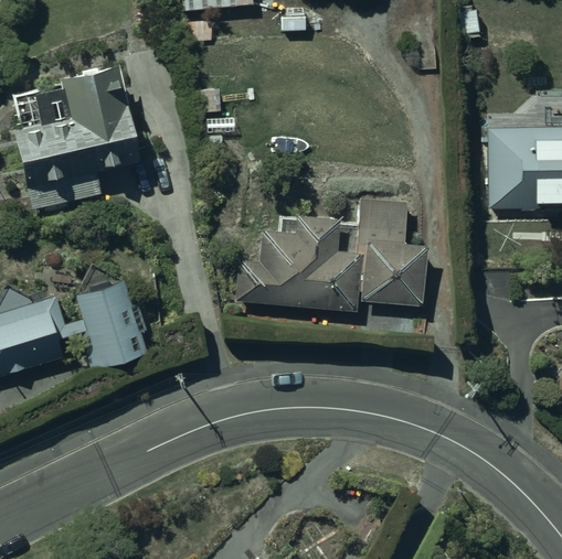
[(183,0),(186,10),(268,0),(183,0)]
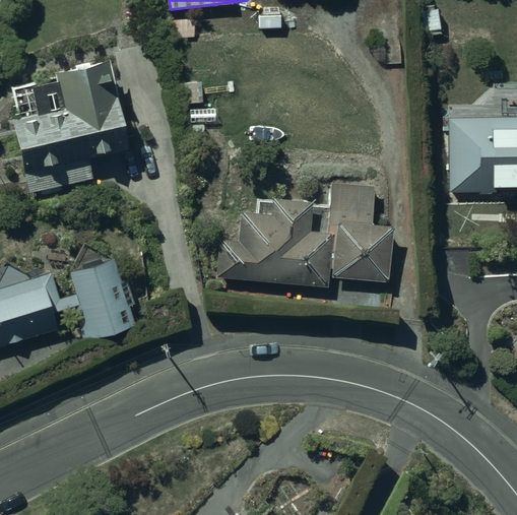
[(13,88),(21,123),(13,125),(30,192),(92,178),(88,158),(129,149),(108,68),(57,79),(13,88)]
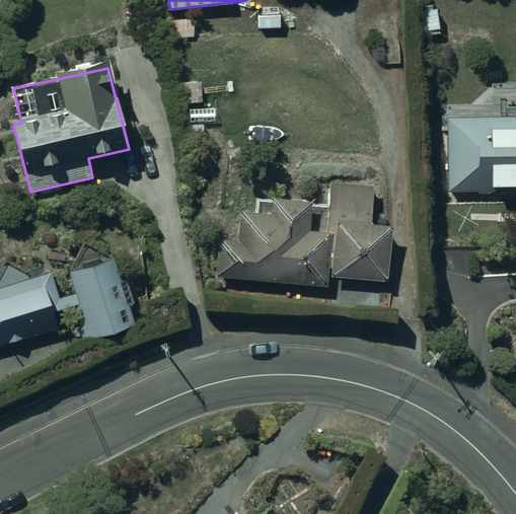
[(515,118),(449,119),(449,190),(515,189),(515,118)]
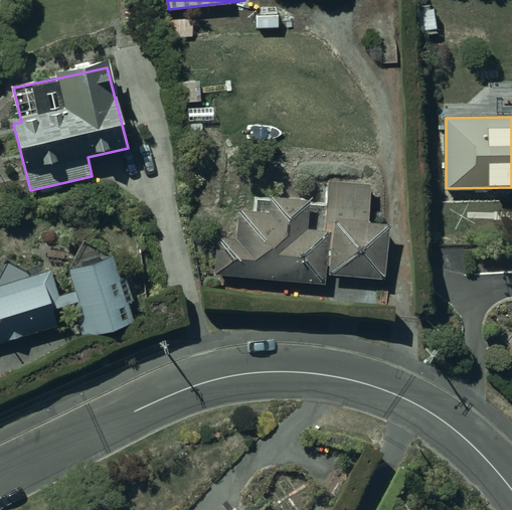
[(214,276),(325,282),(326,267),(331,267),(330,276),(387,279),(390,226),(368,225),(371,183),(328,180),(325,232),(308,231),(309,202),(271,200),(270,215),(239,214),(237,238),(216,237),(214,276)]
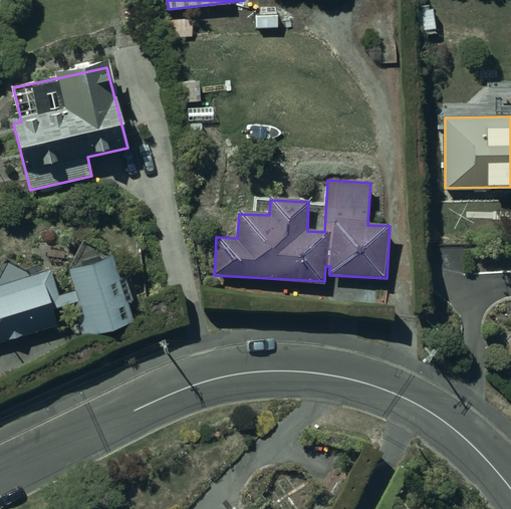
[(0,340),(59,323),(55,311),(73,306),(81,335),(134,320),(129,303),(134,301),(124,273),(118,275),(113,258),(68,272),(74,291),(58,296),(50,272),(0,286),(0,340)]
